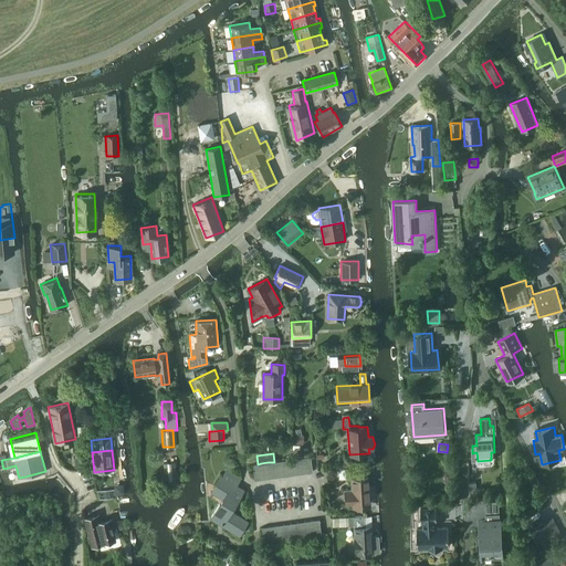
[(303,458),(305,473),(313,472),(311,457),(303,458)]
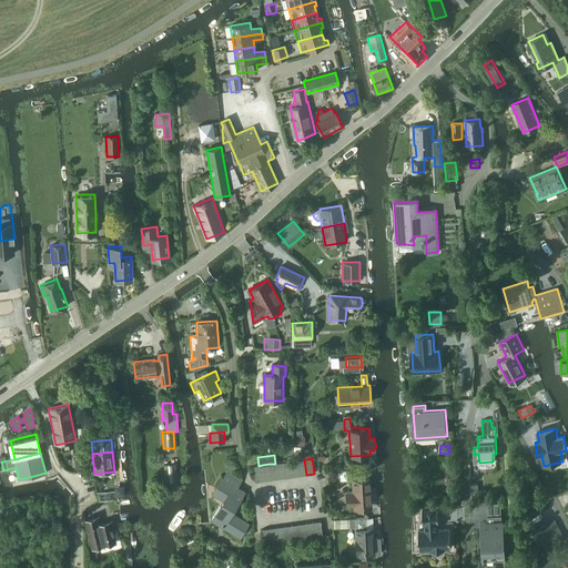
[(300,475),(306,475),(304,459),(297,460),(300,475)]
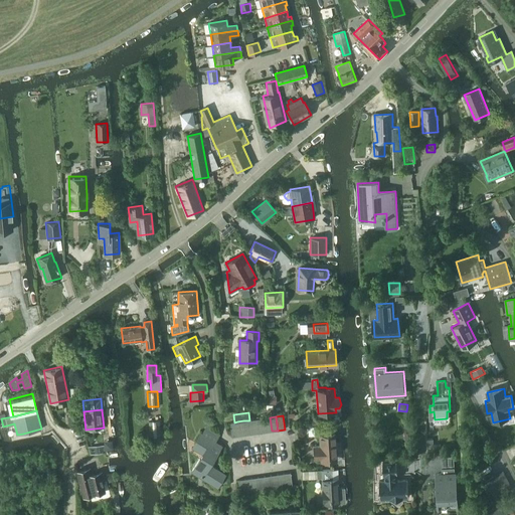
[(264,418),(265,432),(272,431),(270,417),(264,418)]
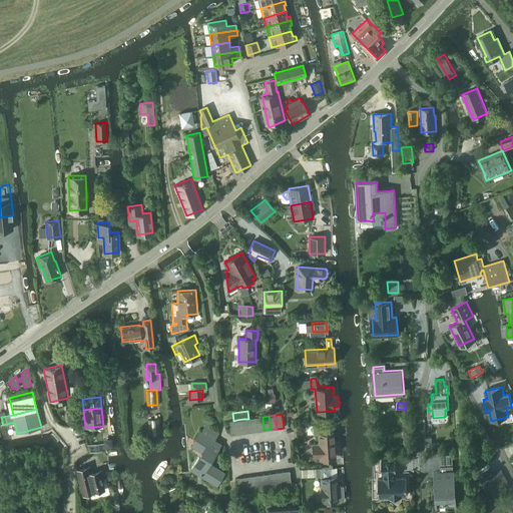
[(258,431),(264,430),(263,417),(255,418),(258,431)]
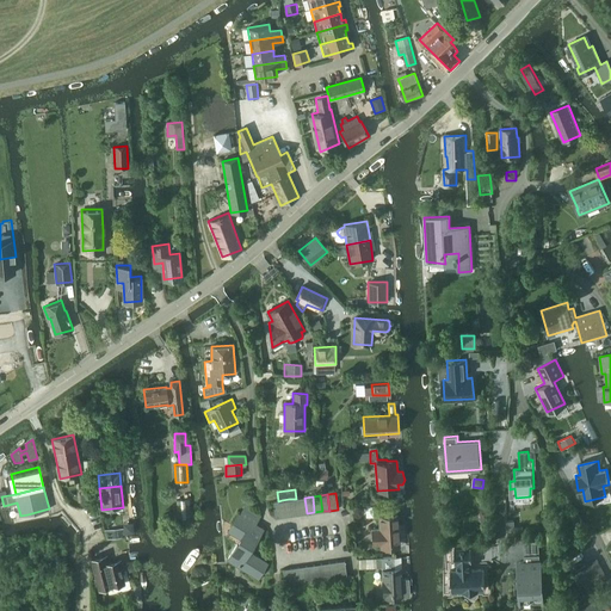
[(300,514),(307,513),(304,498),(297,499),(300,514)]
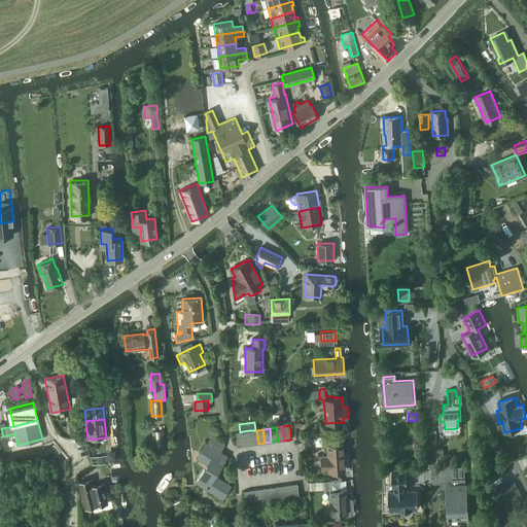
[(164,430),(152,431),(152,447),(164,446),(164,430)]
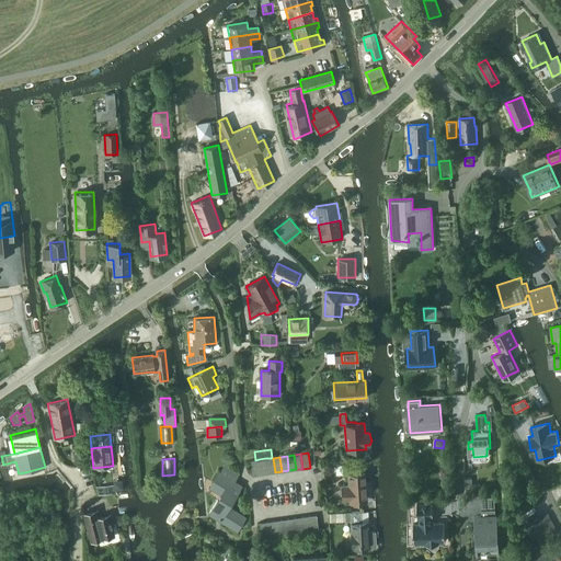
[(261,474),(267,473),(265,458),(259,459),(261,474)]
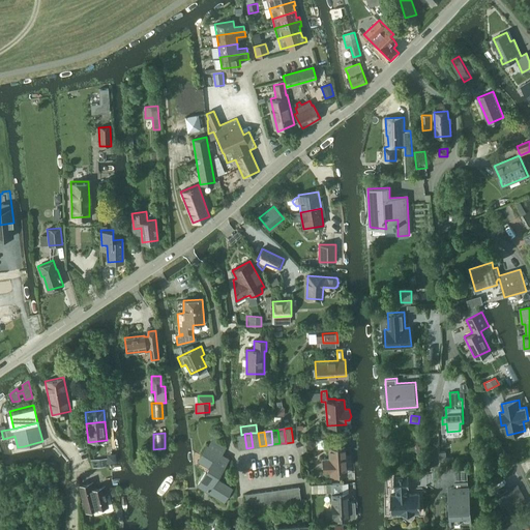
[(253,447),(260,446),(258,433),(257,433),(251,433),(253,447)]
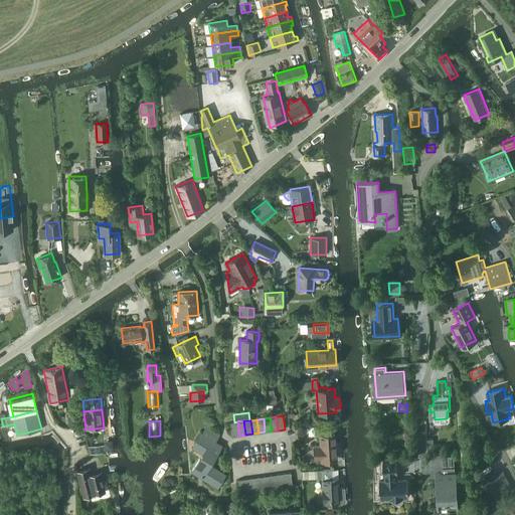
[(232,437),(239,436),(237,421),(234,422),(230,422),(232,437)]
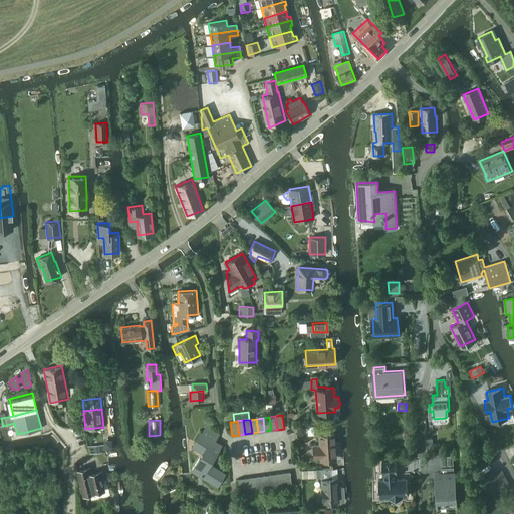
[(210,464),(221,445),(200,432),(191,447),(202,453),(191,471),(217,486),(225,473),(210,464)]
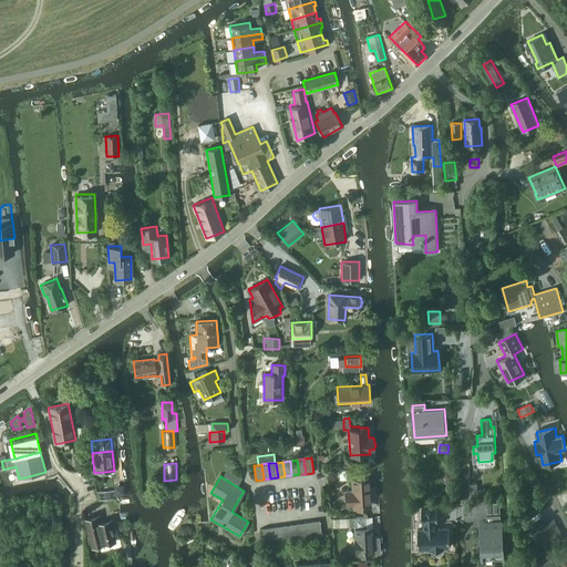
[(352,491),(344,491),(344,505),(353,505),(353,508),(371,507),(371,504),(369,478),(352,480),(352,490),(352,491)]
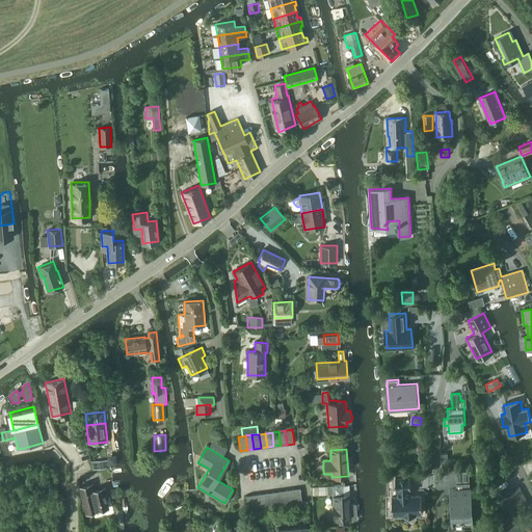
[(95,469),(107,468),(107,459),(92,461),(95,469)]
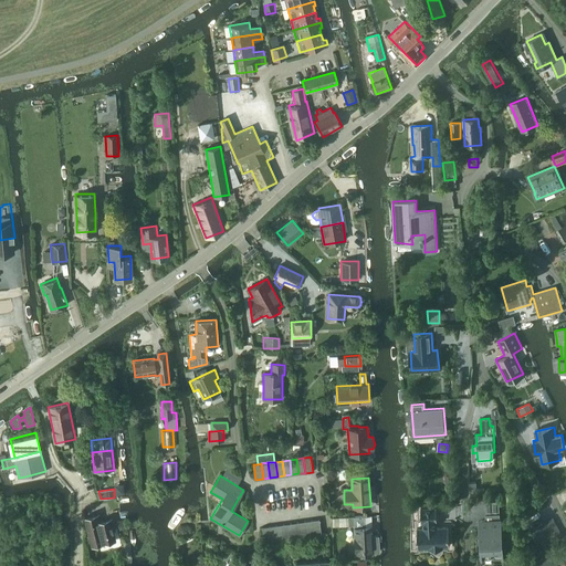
[(436,524),(436,517),(437,517),(437,504),(421,505),(421,519),(423,519),(423,525),(417,525),(418,531),(417,531),(416,533),(416,537),(417,540),(418,540),(418,545),(429,544),(430,546),(432,546),(432,547),(433,548),(438,548),(440,546),(440,545),(442,545),(442,543),(450,543),(449,524),(436,524)]
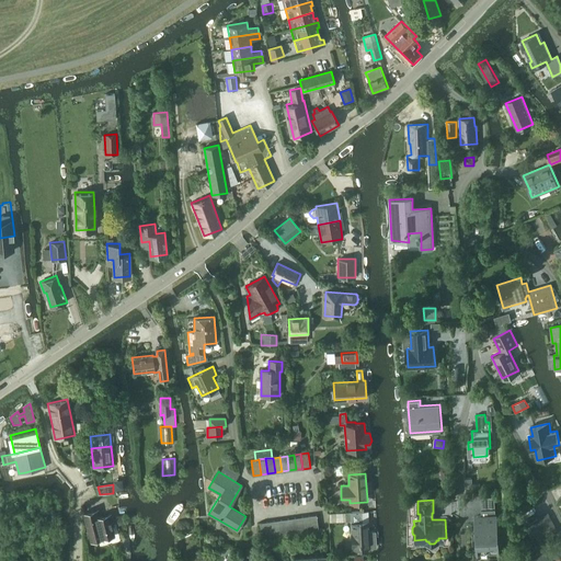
[(479,552),(493,552),(499,551),(496,535),(495,508),(482,510),(482,516),(477,516),(479,552)]
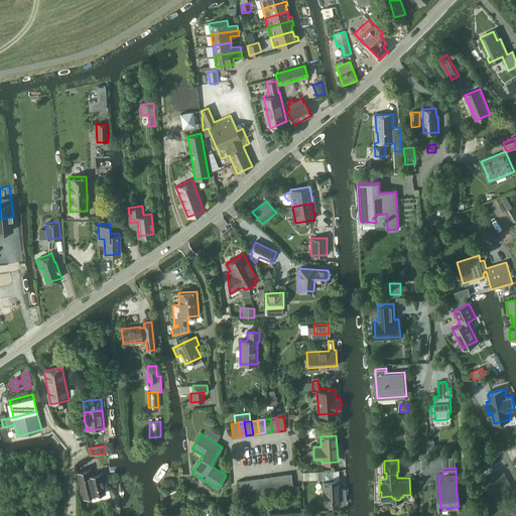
[(84,498),(94,496),(105,493),(100,473),(90,476),(88,469),(77,472),(84,498)]
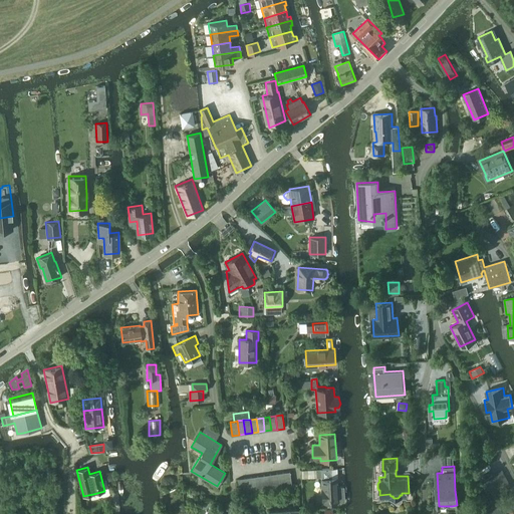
[(321,469),(316,470),(316,478),(321,477),(323,503),(344,501),(343,487),(338,487),(338,478),(331,478),(331,475),(330,469),(321,469)]
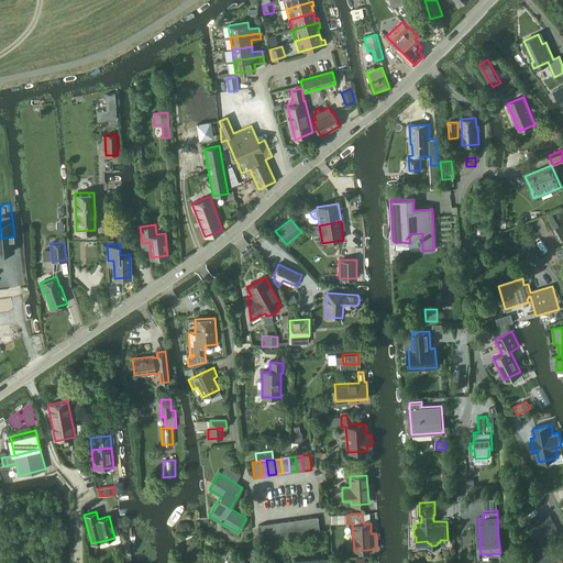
[(310,518),(312,532),(320,531),(318,517),(310,518)]
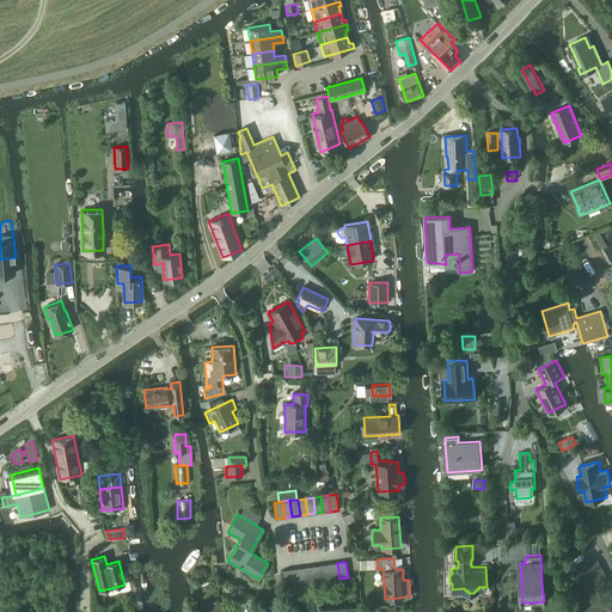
[(332,580),(340,579),(337,563),(330,564),(332,580)]
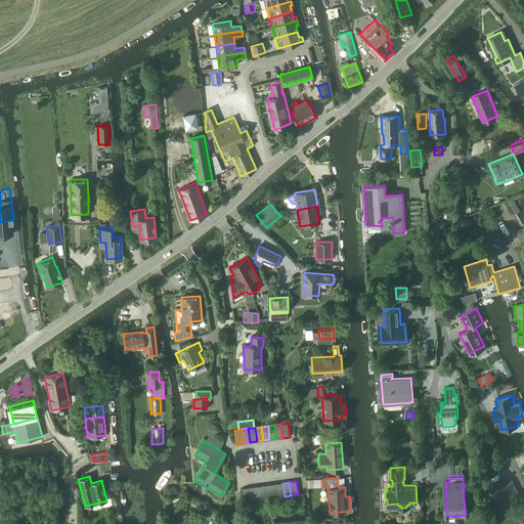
[(271,498),(277,497),(275,483),(269,484),(271,498)]
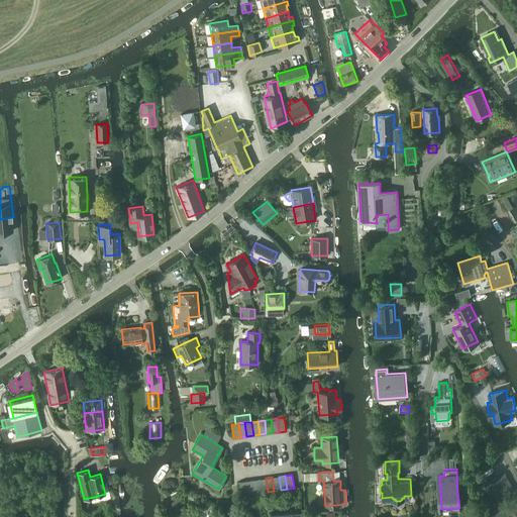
[(274,491),(281,490),(279,477),(272,477),(274,491)]
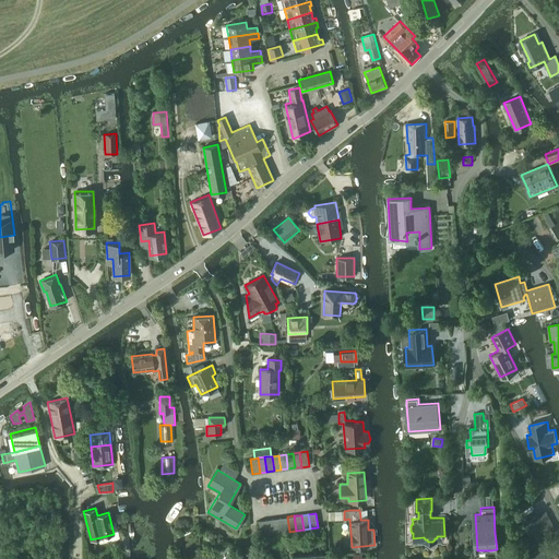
[(539,543),(548,538),(536,515),(527,520),(539,543)]
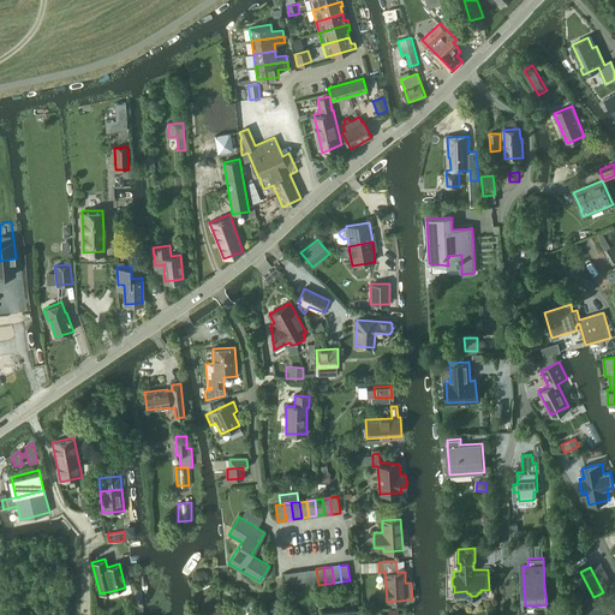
[(310,586),(318,585),(316,568),(309,569),(310,586)]
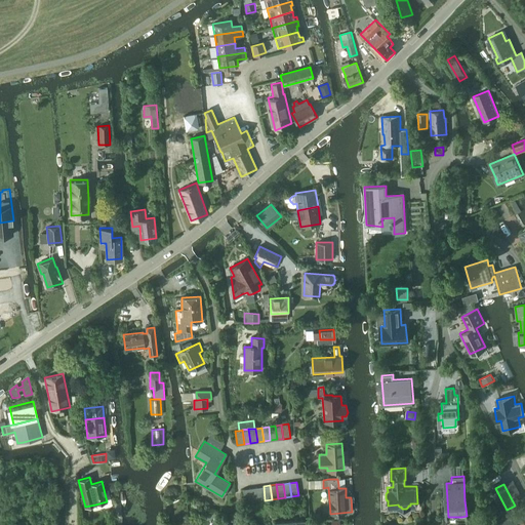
[(258,501),(265,500),(264,486),(256,487),(258,501)]
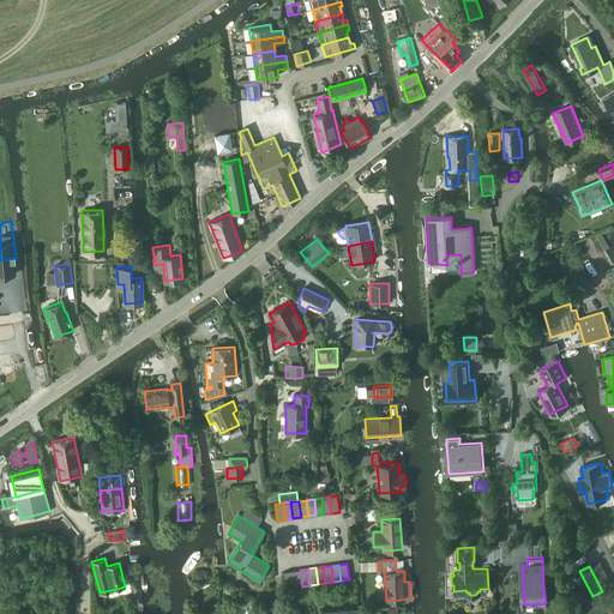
[(295,588),(302,587),(300,570),(293,571),(295,588)]
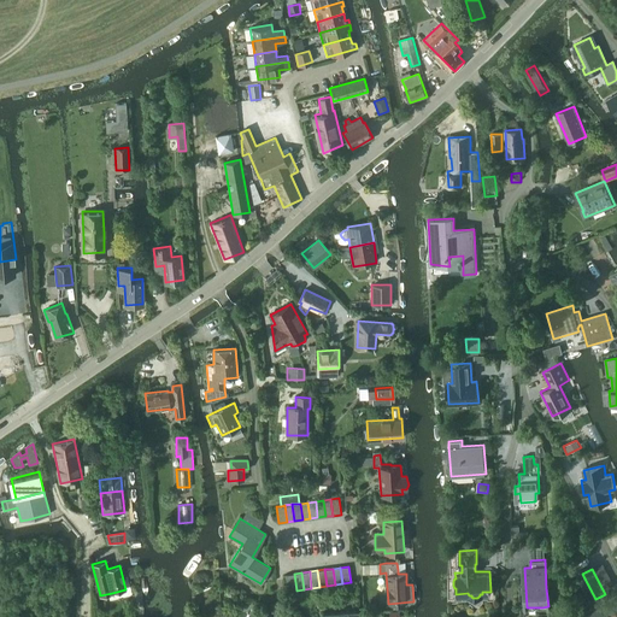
[(288,592),(297,591),(294,574),(286,575),(288,592)]
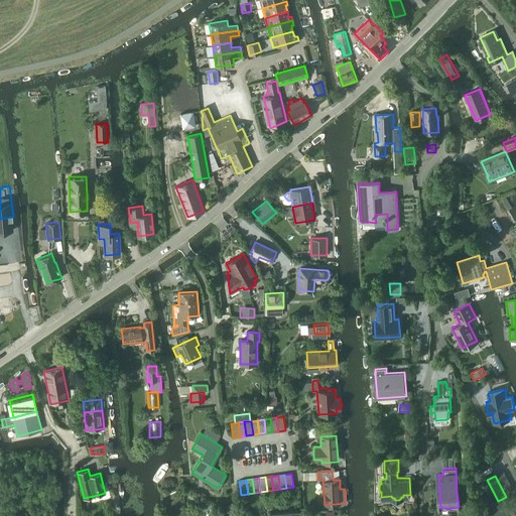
[(506,515),(501,505),(483,515),(506,515)]
